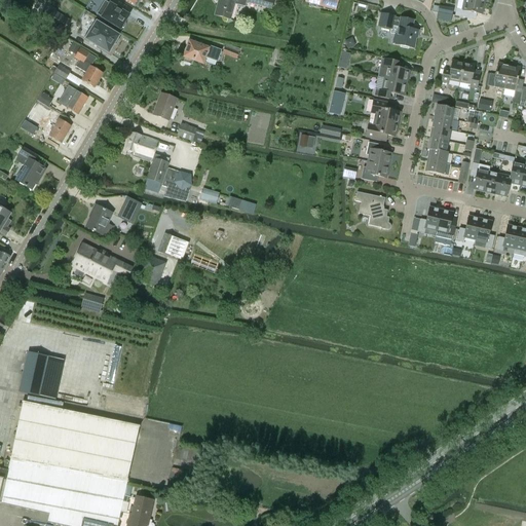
[(239,0),(219,0),(215,14),(230,20),(234,4),(245,7),(247,3),(240,1),(241,0),(239,0)]
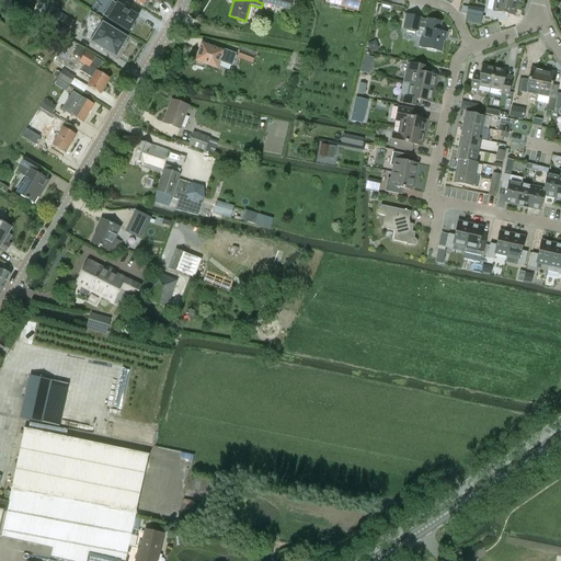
[(256,0),(258,0),(256,1),(263,3),(289,11),(293,2),(293,0),(256,0)]
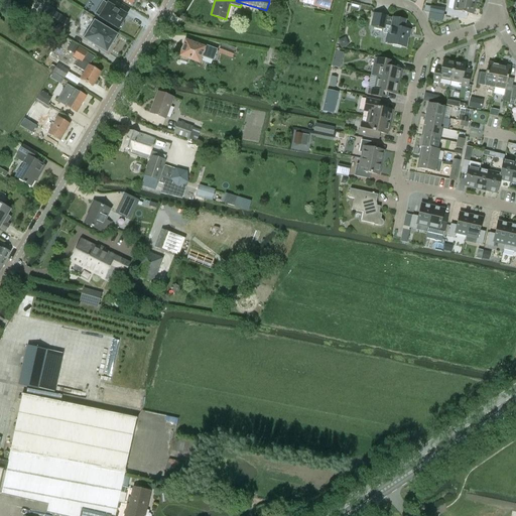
[(332,0),(315,0),(314,6),(329,10),(332,0)]
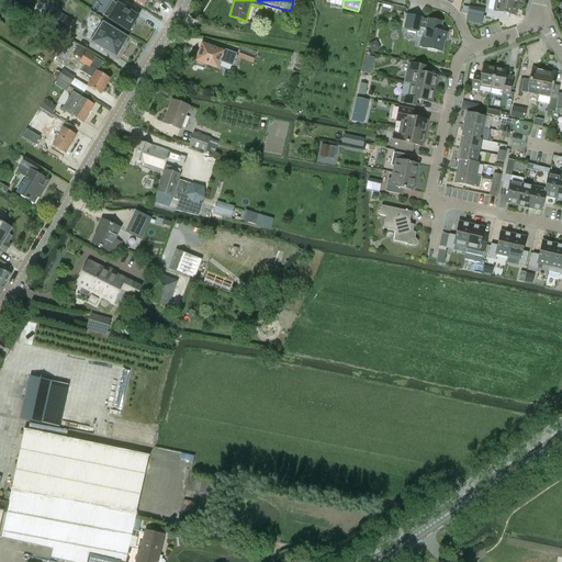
[(515,17),(517,4),(496,0),(494,11),(487,10),(486,18),(504,21),(505,14),(515,17)]
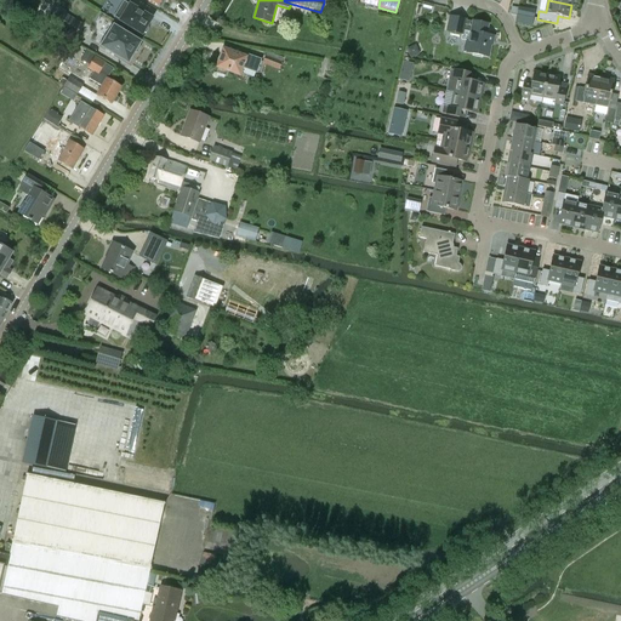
[(124,1),(114,17),(142,35),(143,34),(146,34),(148,29),(147,27),(153,18),(124,1)]
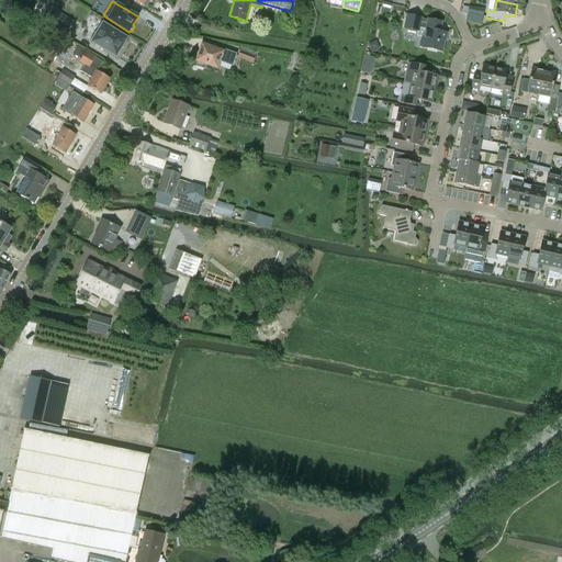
[(483,10),(469,7),(467,13),(481,17),(483,10)]
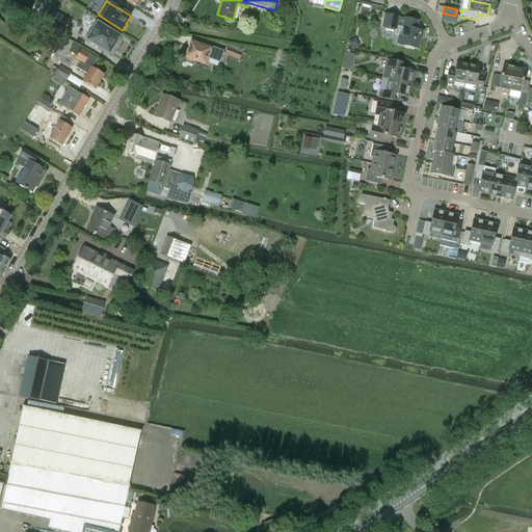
[(72,22),(55,11),(48,23),(64,33),(72,22)]
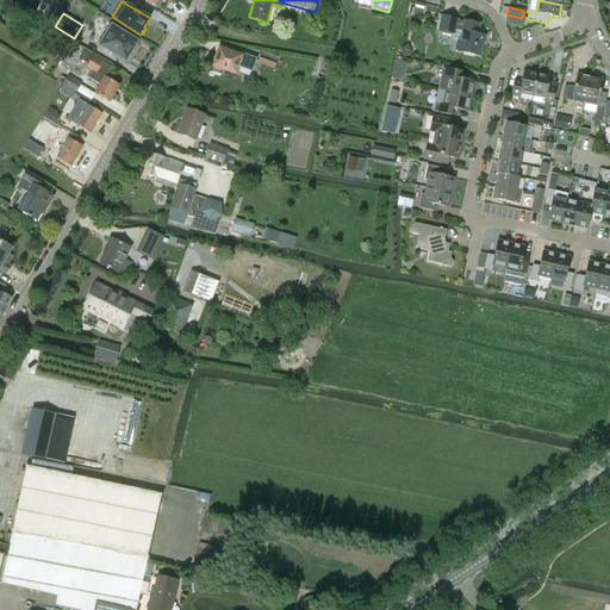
[(442,17),(439,31),(454,33),(453,39),(458,41),(455,51),(459,51),(480,56),(484,36),(477,35),(479,24),(465,22),(465,23),(458,20),(442,17)]
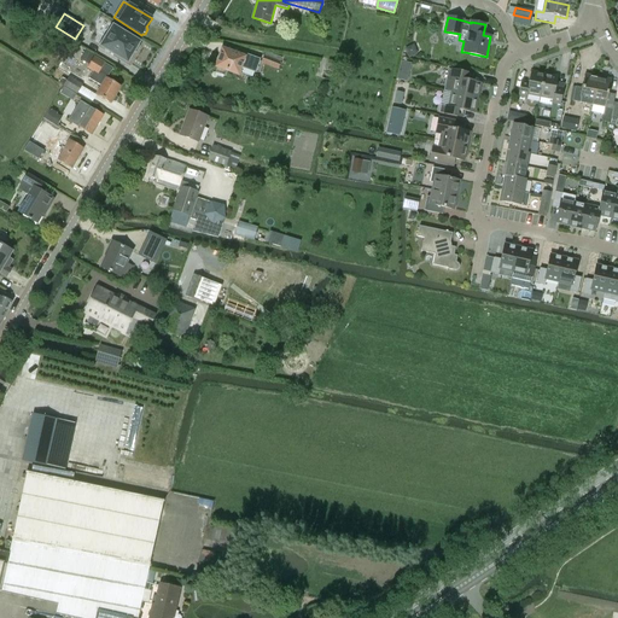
[(270,30),(279,35),(283,29),(274,24),(270,30)]
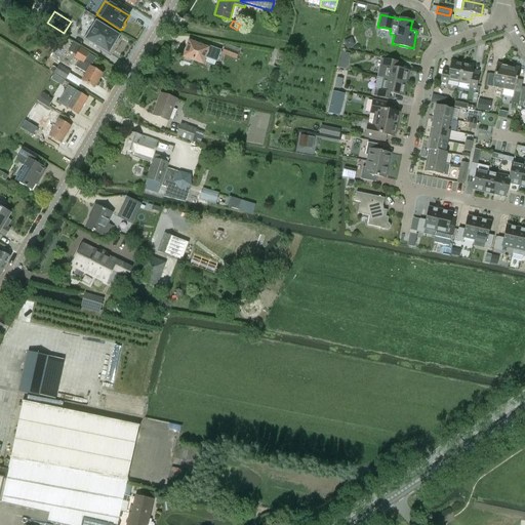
[(119,36),(96,22),(86,40),(109,53),(114,45),(116,45),(119,40),(118,38),(119,36)]
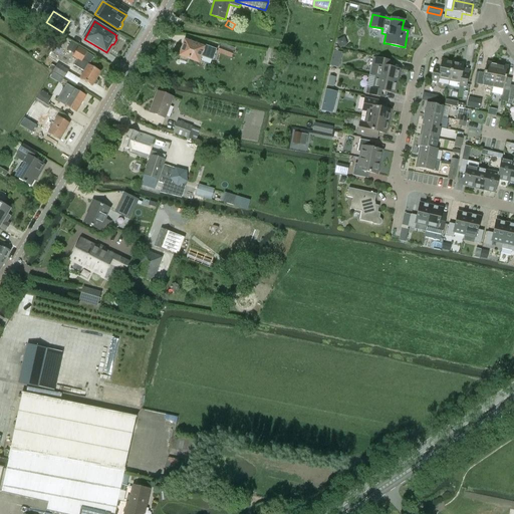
[(337,41),(340,47),(345,44),(343,39),(337,41)]
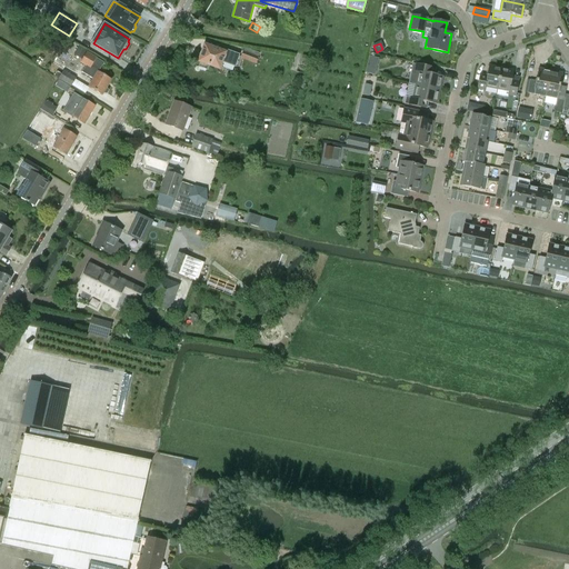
[(219,69),(222,62),(222,61),(236,67),(239,56),(226,50),(225,53),(206,46),(200,62),(199,67),(207,70),(208,65),(219,69)]
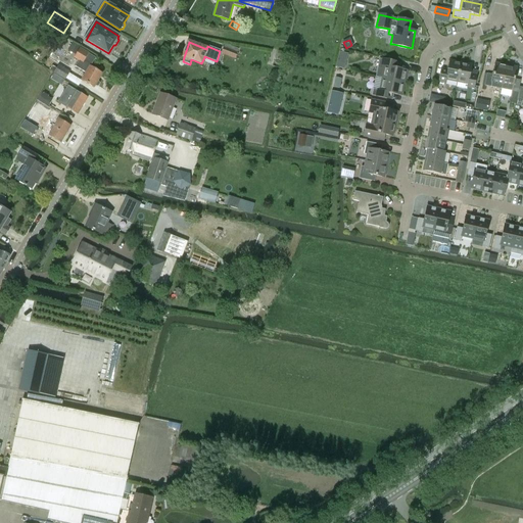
[(73,43),(67,50),(75,54),(80,47),(73,43)]
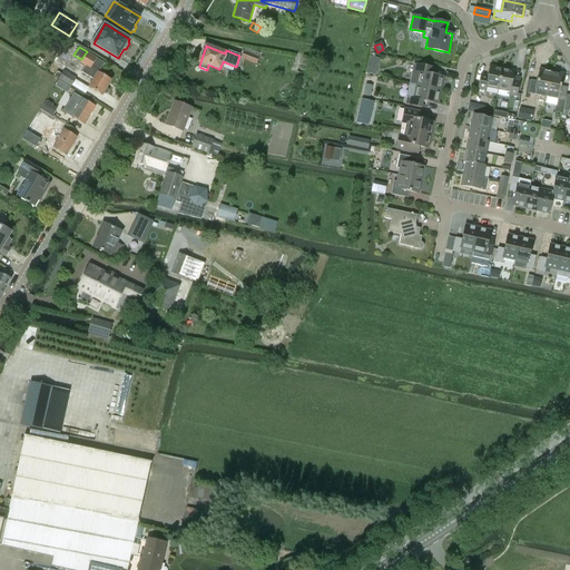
[(241,58),(256,65),(259,57),(244,51),(241,58)]
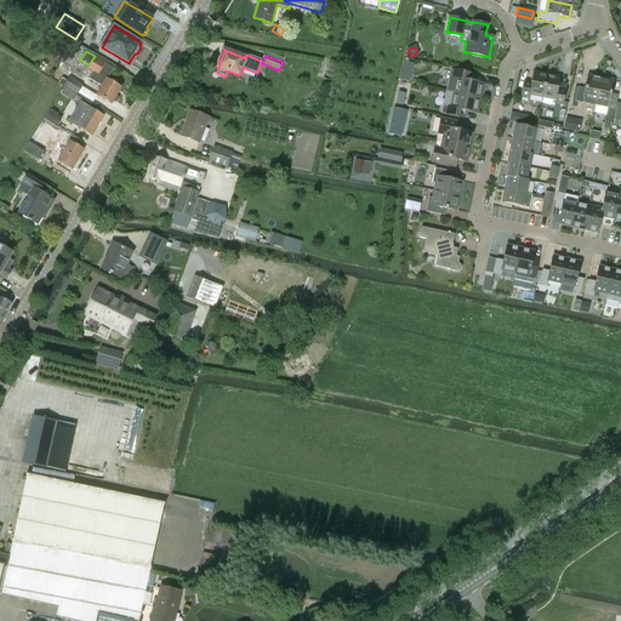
[(121,87),(108,79),(114,69),(93,57),(87,68),(93,72),(89,79),(102,86),(97,96),(112,104),(113,102),(117,103),(119,100),(117,96),(121,87)]
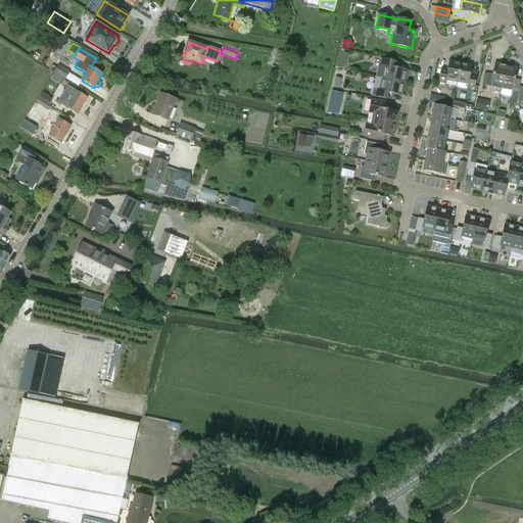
[(382,79),(403,84),(407,70),(396,68),(397,62),(379,59),(376,78),(382,79)]
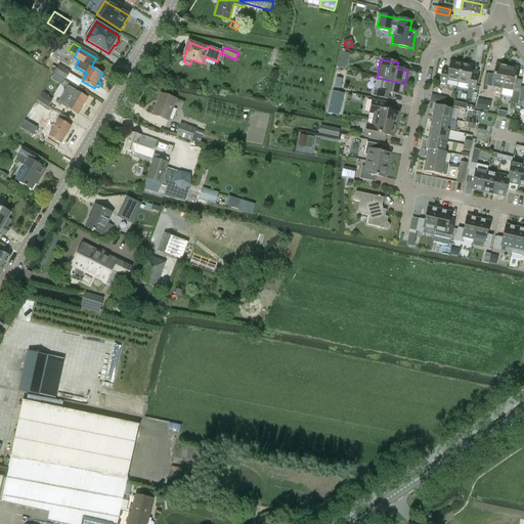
[(447,80),(459,82),(462,62),(450,60),(449,70),(442,69),(440,82),(447,83),(447,80)]
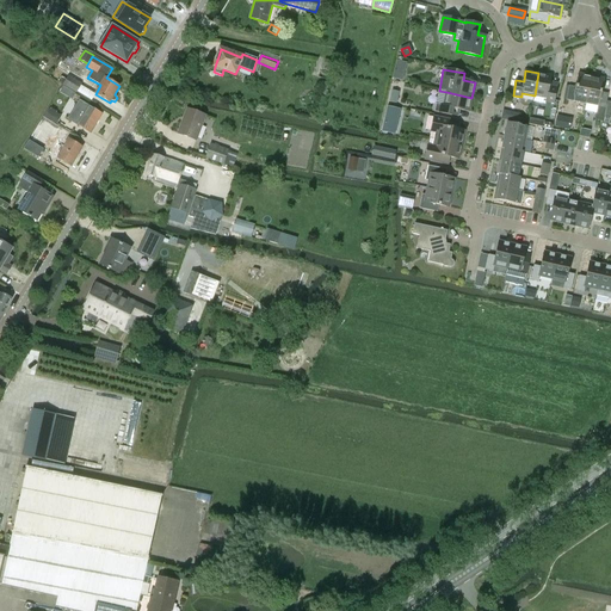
[(535,96),(534,103),(545,105),(545,102),(555,104),(557,88),(550,87),(551,75),(538,73),(535,96)]
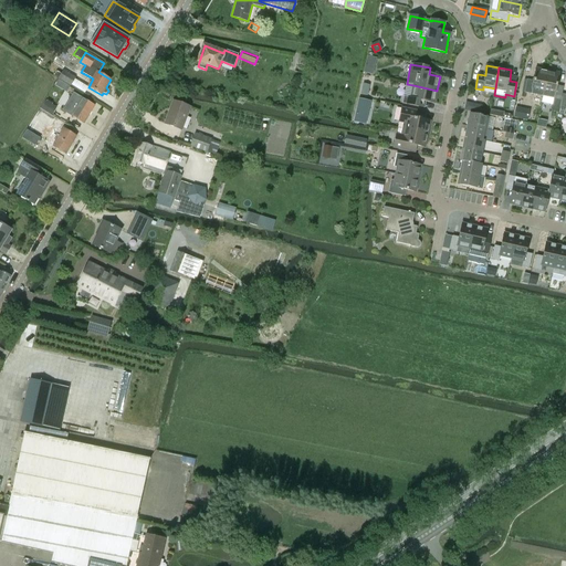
[(543,96),(548,71),(536,69),(534,81),(527,80),(525,93),(532,94),(543,96)]
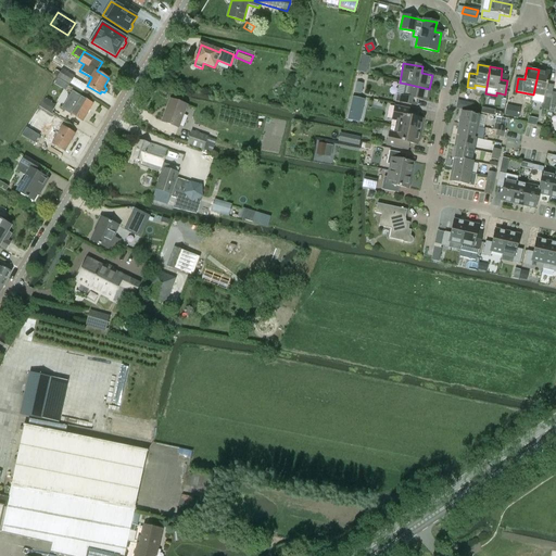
[(70,85),(74,77),(62,70),(60,73),(58,77),(70,85)]
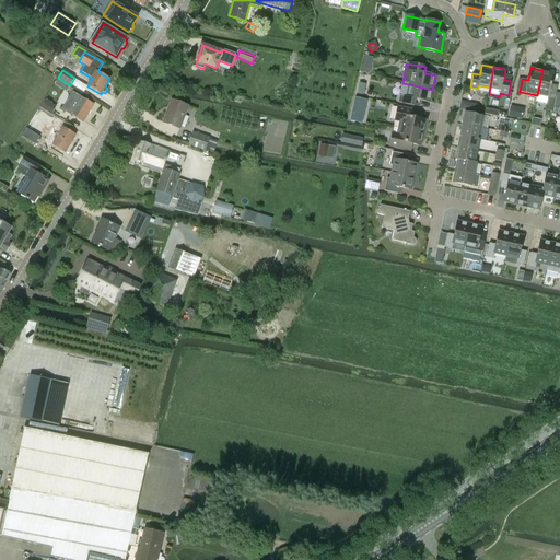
[(553,72),(543,70),(537,95),(548,97),(546,111),(552,112),(556,98),(558,85),(551,84),(553,72)]
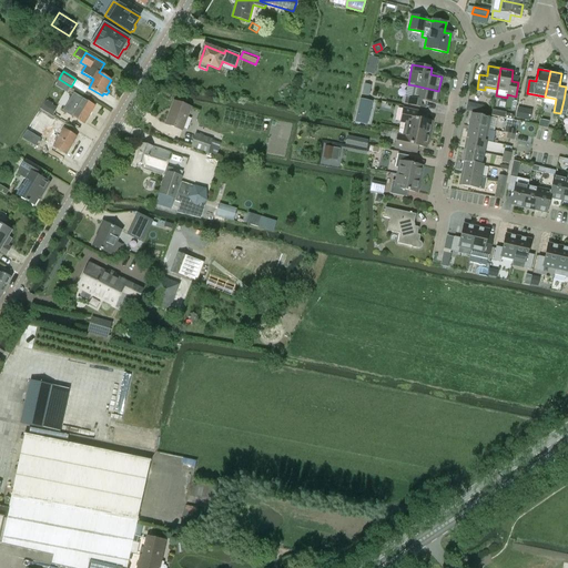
[(75,79),(73,84),(85,92),(89,87),(75,79)]
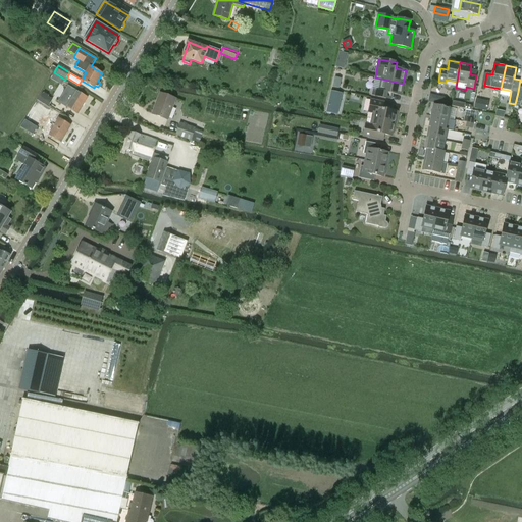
[(332,88),(338,89),(341,79),(334,77),(332,88)]
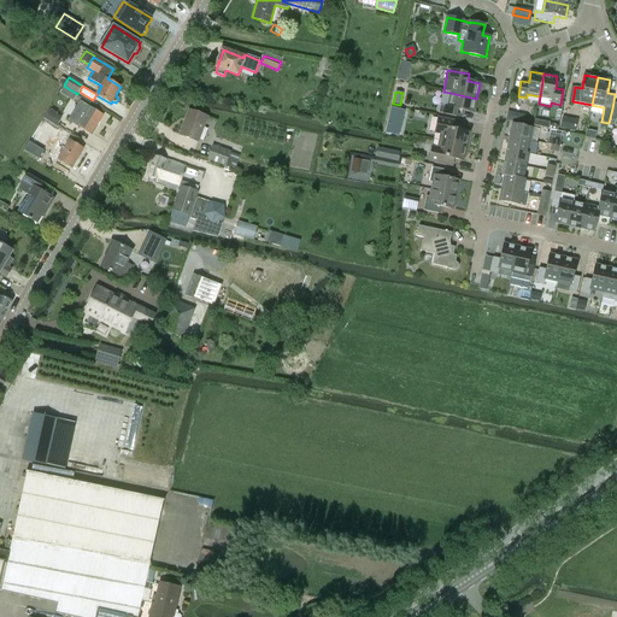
[(476,99),(451,93),(447,107),(440,106),(439,113),(460,118),(462,111),(474,113),(476,99)]
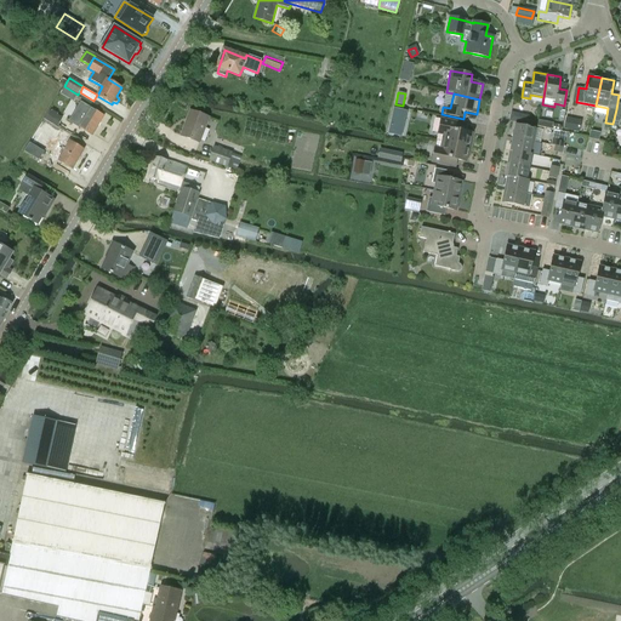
[(80,102),(69,121),(73,124),(92,136),(104,117),(90,108),(80,102)]
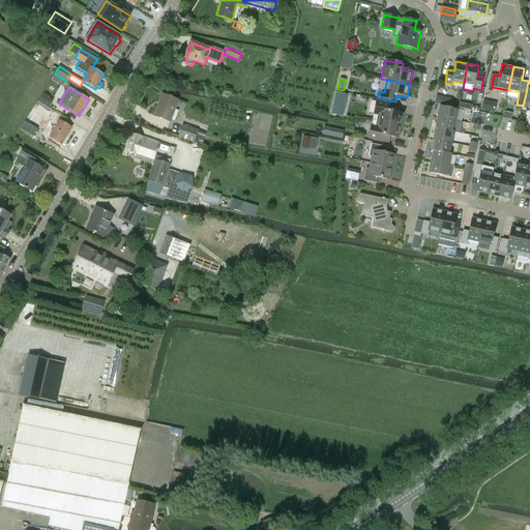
[(343,117),(346,101),(347,94),(336,92),(334,99),(331,115),(343,117)]
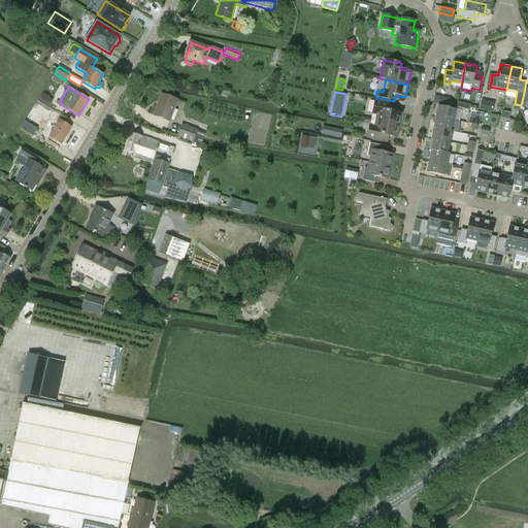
[(42,95),(39,101),(48,107),(53,101),(42,95)]
